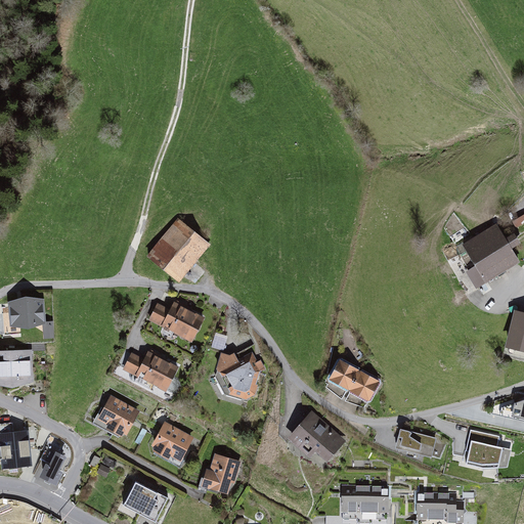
[(523,223),(523,214),(513,222),(516,228),(523,223)]
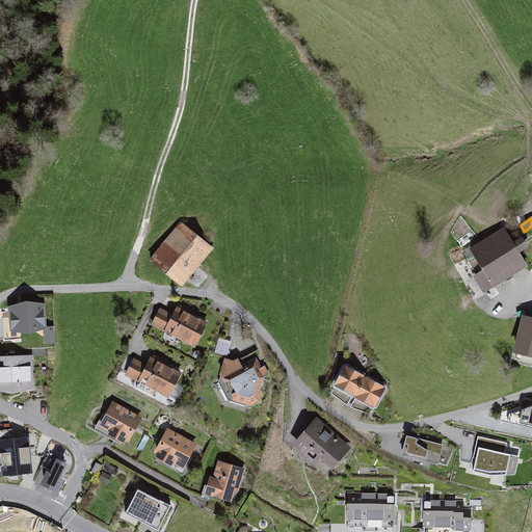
[(180,222),(151,260),(182,285),(212,247),(180,222)]
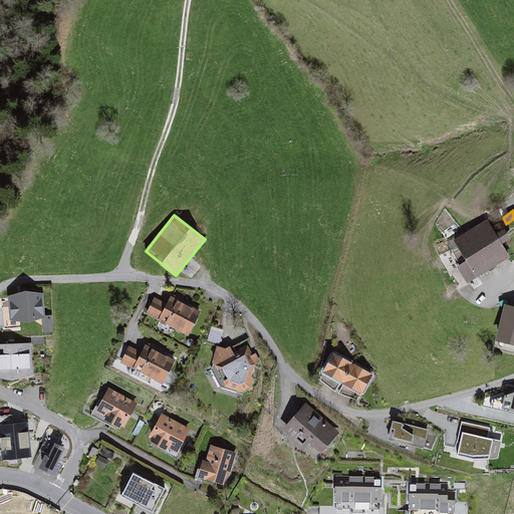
[(508,257),(486,222),(455,240),(469,262),(460,266),(469,282),(508,257)]
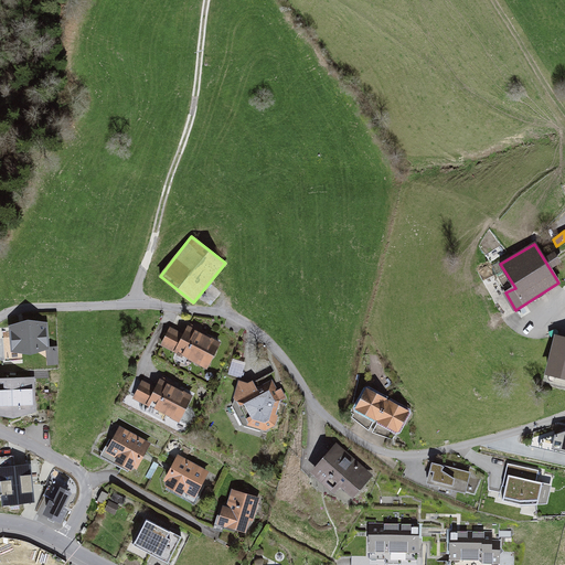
[(48,322),(9,326),(11,353),(50,351),(48,322)]
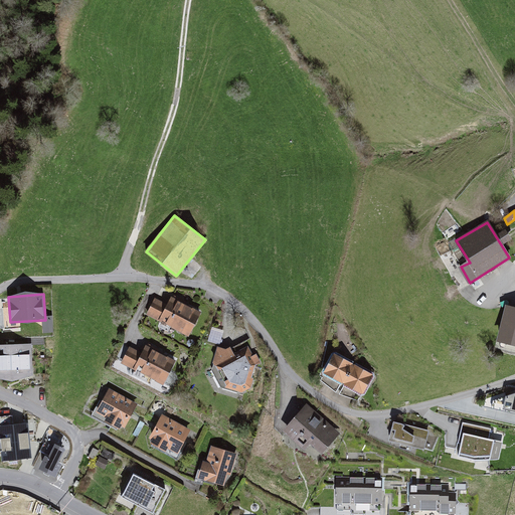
[(203,313),(172,297),(167,306),(156,300),(148,315),(191,338),(203,313)]
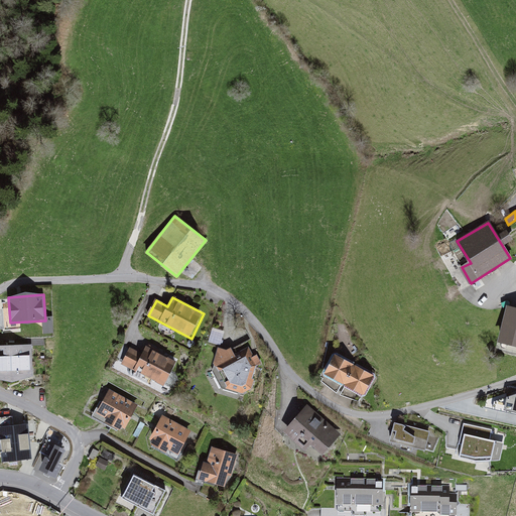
[(515,310),(509,308),(501,340),(515,344),(515,310)]
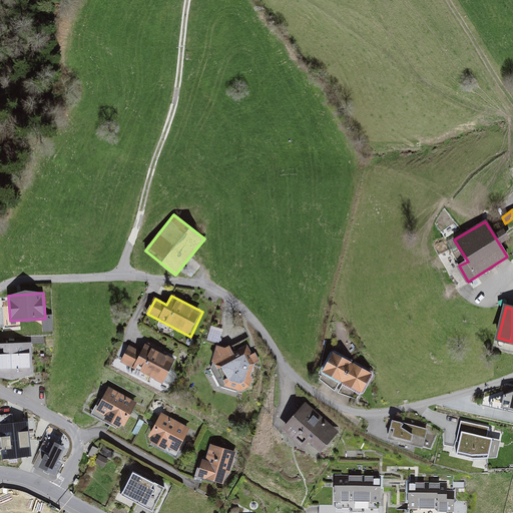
[(215,337),(218,328),(212,325),(208,334),(215,337)]
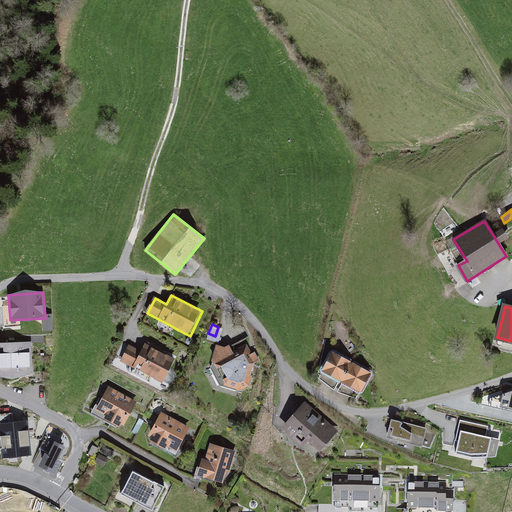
[(35,342),(0,341),(0,374),(34,375),(35,342)]
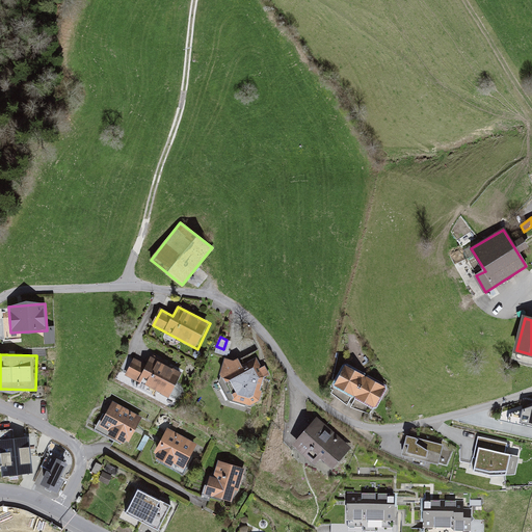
[(182,374),(150,357),(144,366),(133,361),(124,376),(169,400),(182,374)]
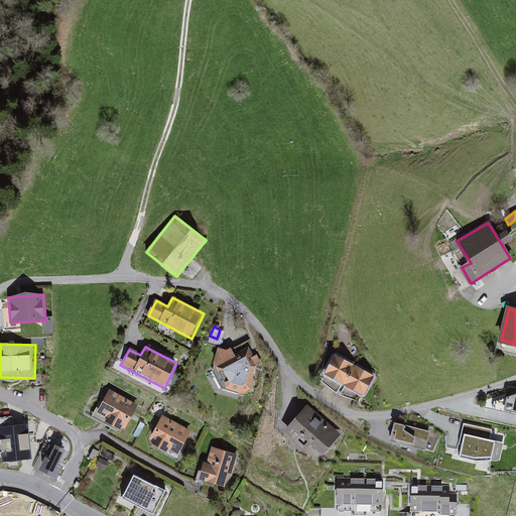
[(234,351),(218,350),(212,370),(222,390),(247,397),(259,373),(250,351),(238,360),(234,351)]
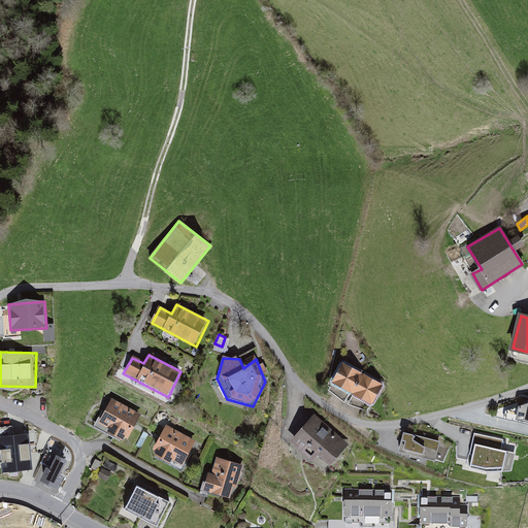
[(349,398),(362,374),(342,364),(337,373),(331,370),(327,386),(330,387),(328,390),(333,393),(334,390),(349,398)]
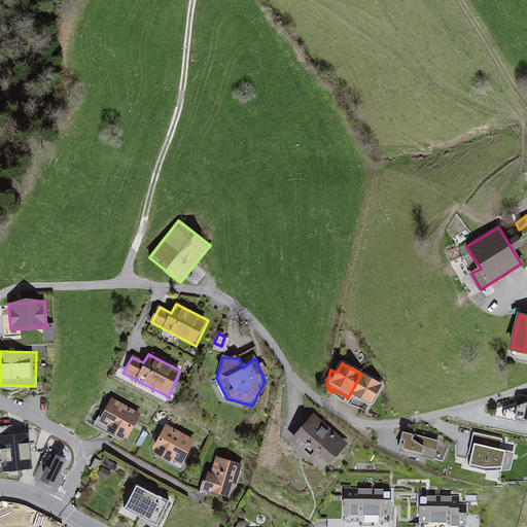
[(361,374),(348,397),(362,405),(360,409),(366,410),(381,384),(361,374)]
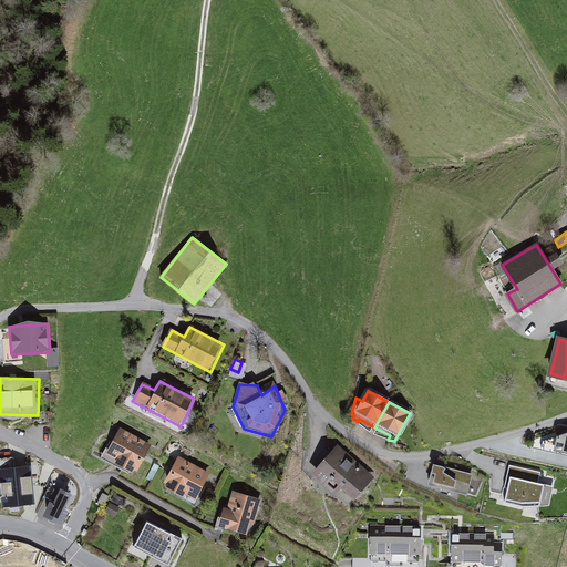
[(152,449),(120,431),(103,456),(136,475),(152,449)]
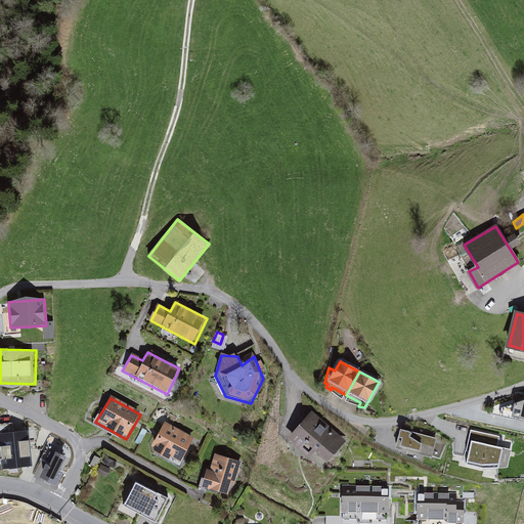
[(523,399),(501,407),(499,416),(523,420),(523,399)]
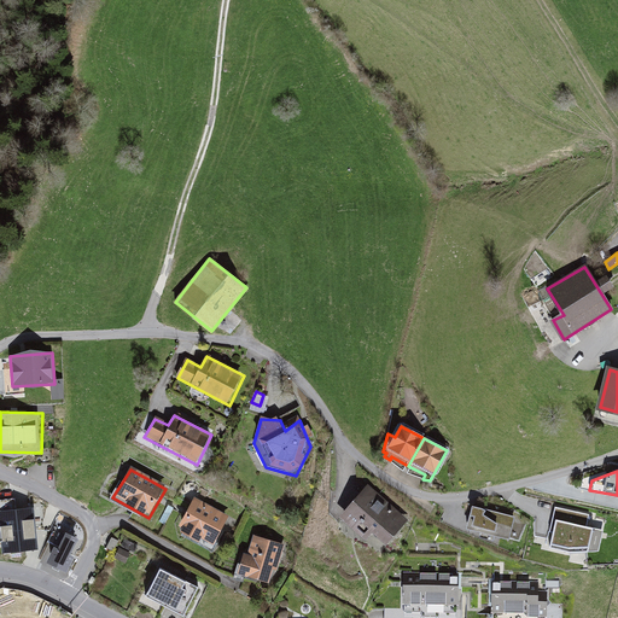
[(403,519),(366,487),(337,517),(374,549),(403,519)]
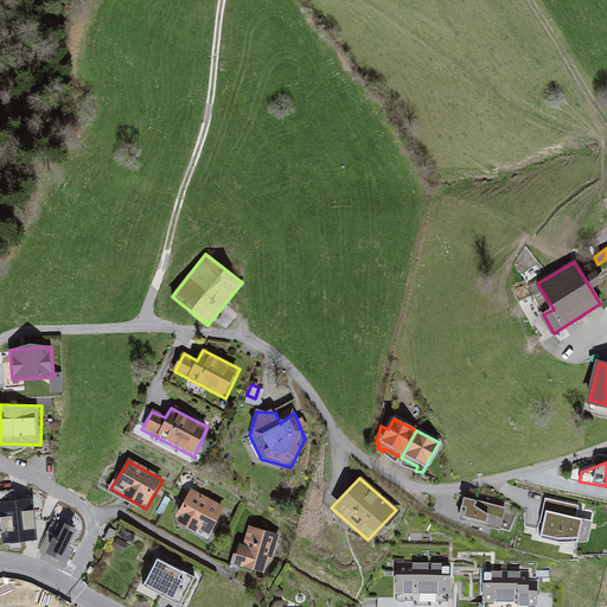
[(224,512),(189,493),(172,521),(209,540),(224,512)]
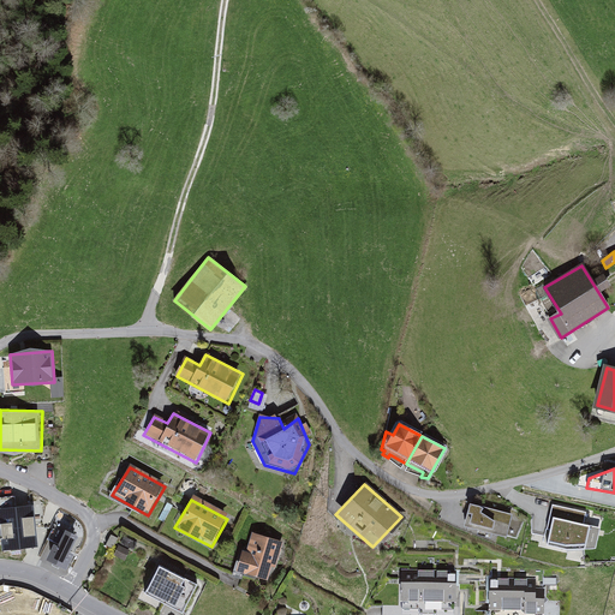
[(479,506),(471,505),(465,525),(506,536),(508,525),(479,506)]
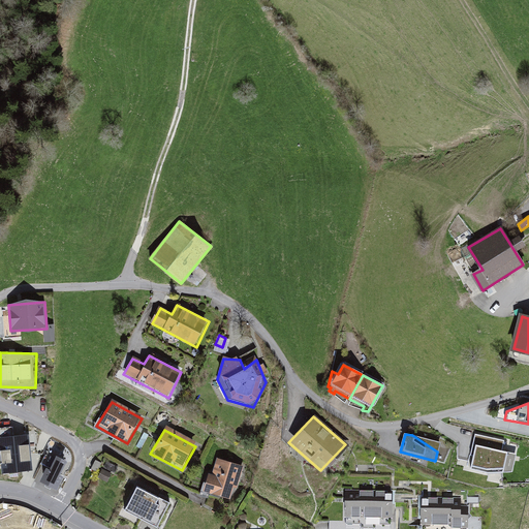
[(504,440),(478,434),(470,469),(488,472),(503,472),(508,452),(502,450),(504,440)]
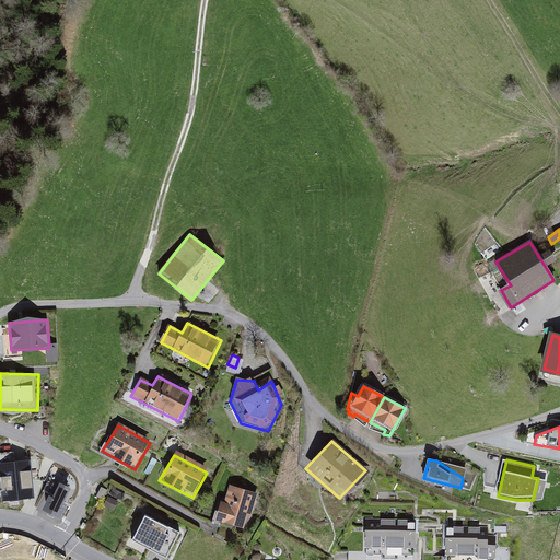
[(33,462),(4,464),(6,500),(34,499),(33,462)]
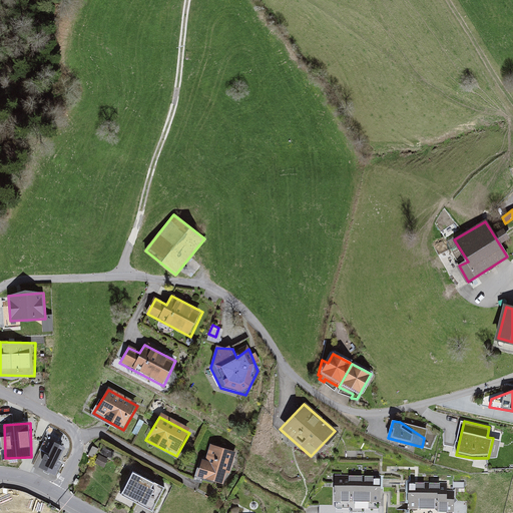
[(64,448),(52,443),(46,456),(42,454),(36,467),(55,476),(61,464),(57,461),(64,448)]
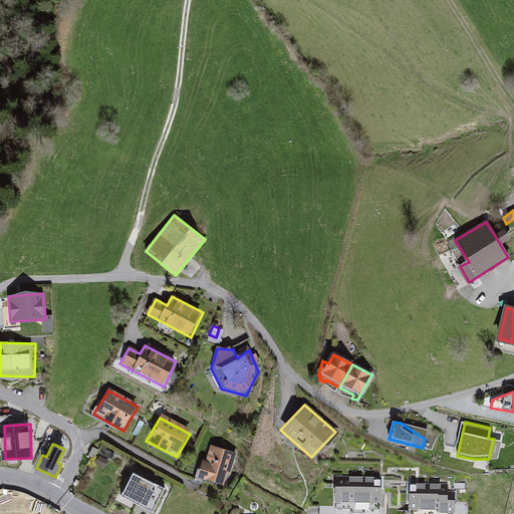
[(238,455),(210,447),(200,482),(227,490),(238,455)]
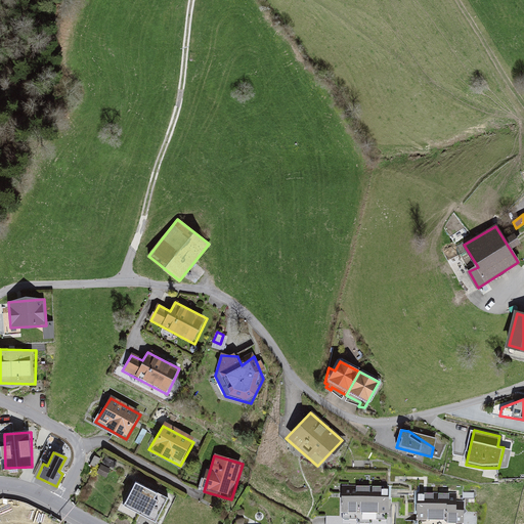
[(175,496),(139,480),(125,505),(163,522),(175,496)]
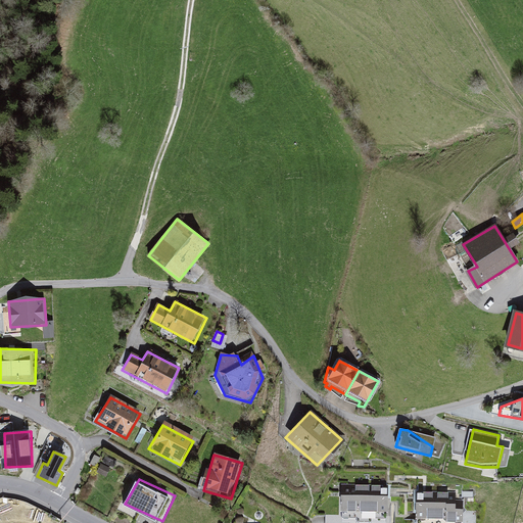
[(390,485),(343,485),(343,521),(390,521),(390,485)]
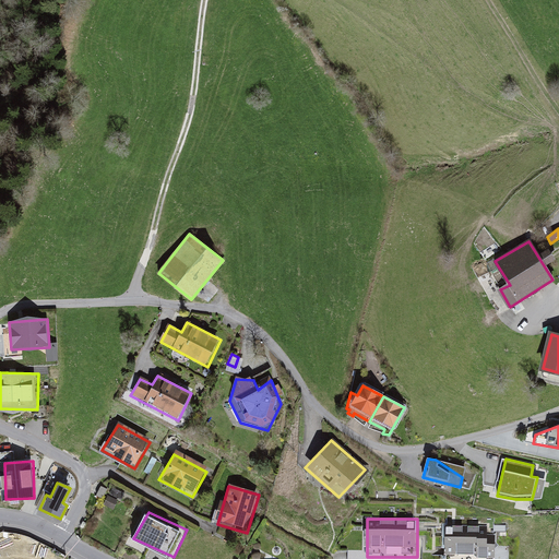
[(494,558),(495,526),(447,525),(445,558),(494,558)]
